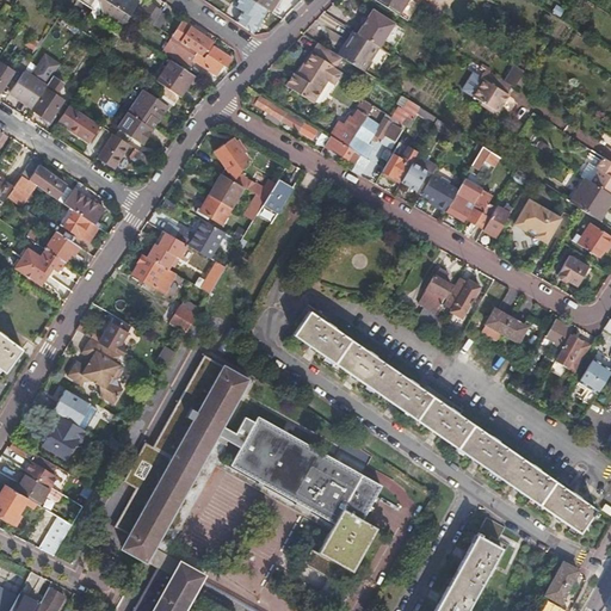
[(79,0),(92,8),(87,16),(117,35),(122,28),(133,10),(140,1),(137,0),(79,0)]
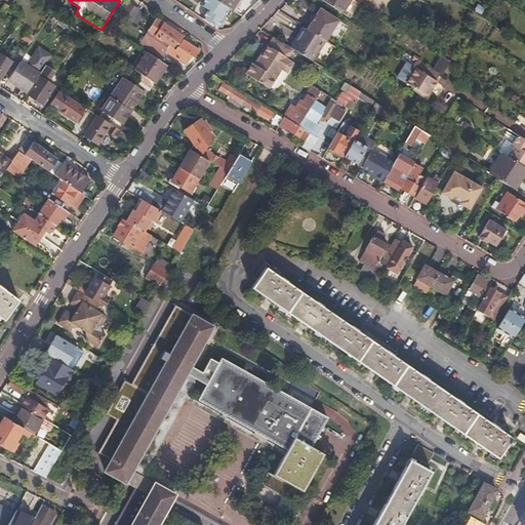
[(218,27),(231,8),(218,0),(206,0),(204,4),(210,8),(205,17),(218,27)]
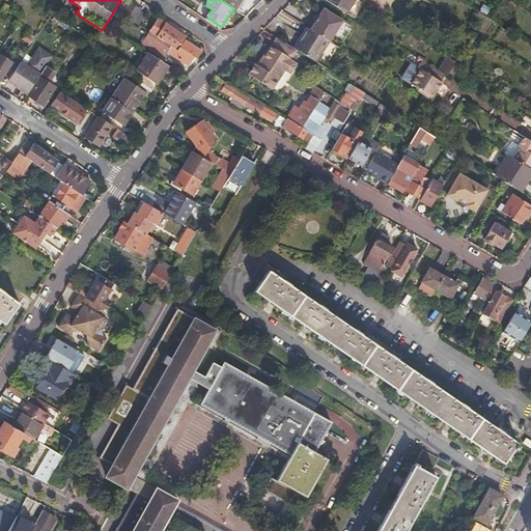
[(221,0),(233,8),(238,10),(244,0),(221,0)]
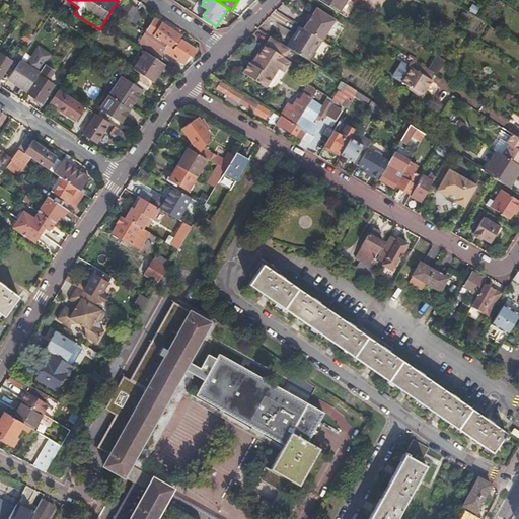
[(343,0),(318,0),(337,11),(343,0)]
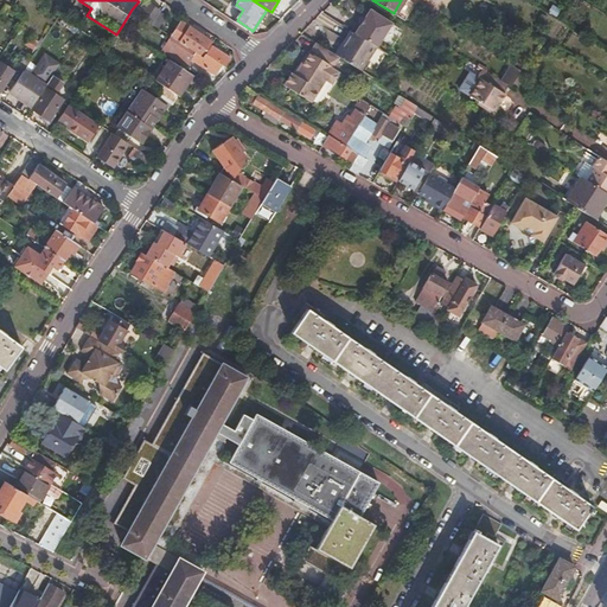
[(232,20),(240,12),(231,5),(224,13),(232,20)]
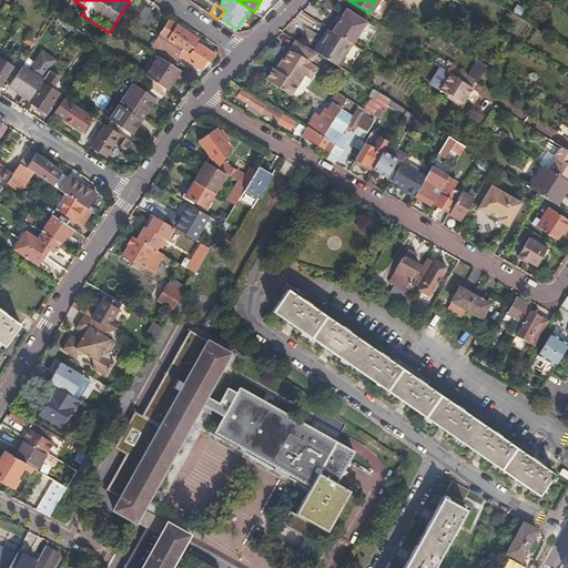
[(156,13),(151,9),(142,21),(149,26),(156,13)]
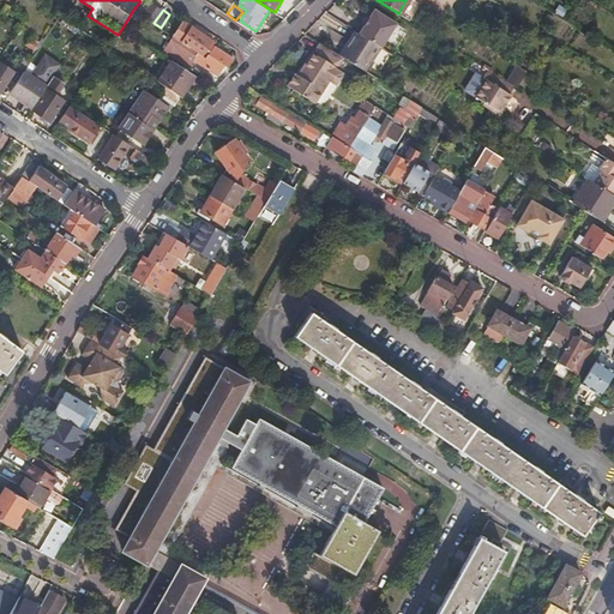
[(396,24),(374,10),(359,34),(381,48),(396,24)]
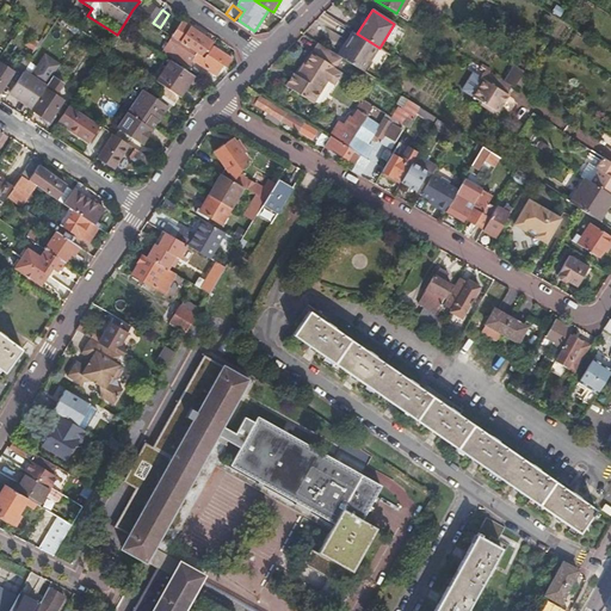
[(207,53),(214,41),(184,20),(181,19),(171,35),(179,39),(193,49),(197,51),(204,56),(207,53)]
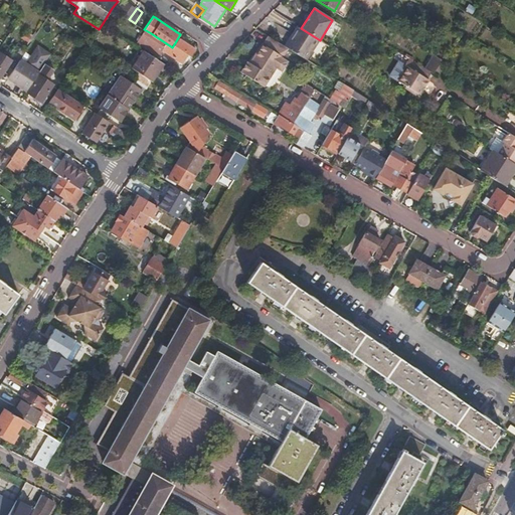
[(301,28),(299,26),(292,35),(294,36),(287,46),(288,47),(307,59),(320,40),(301,28)]
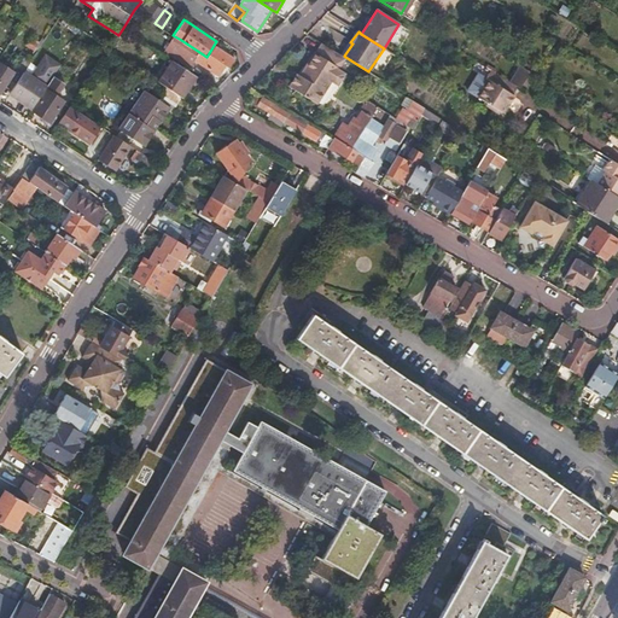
[(210,54),(209,53),(207,57),(199,52),(196,50),(181,40),(172,54),(190,66),(194,59),(219,74),(225,64),(228,68),(234,58),(215,46),(210,54)]
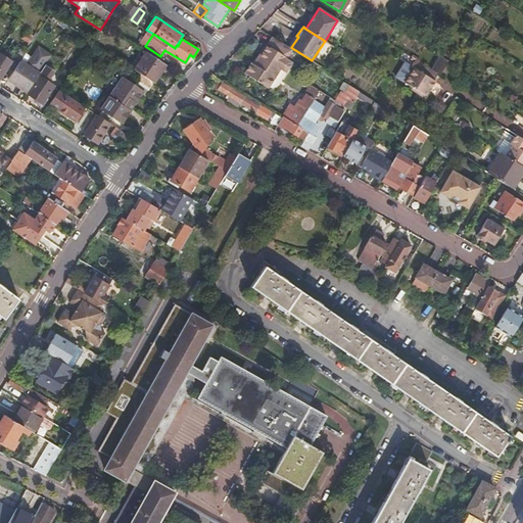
[(291,47),(272,36),(267,44),(266,43),(259,53),(287,69),(292,61),(287,58),(292,48),(291,47)]
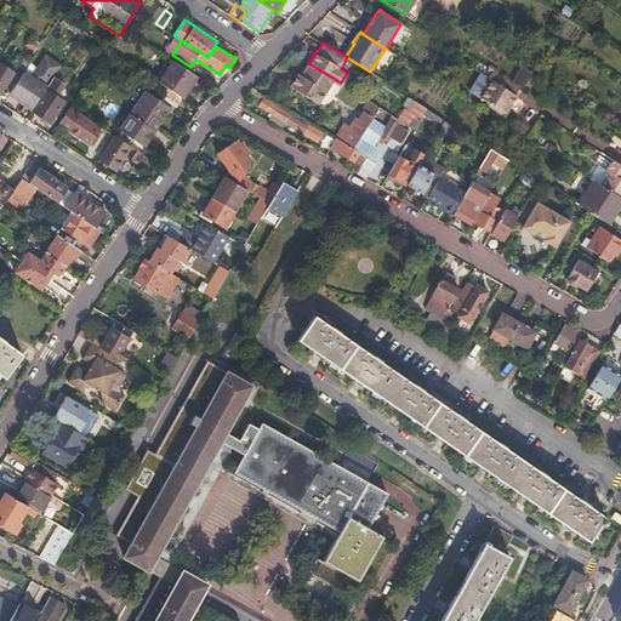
[(61,66),(45,55),(32,77),(46,87),(53,77),(61,66)]
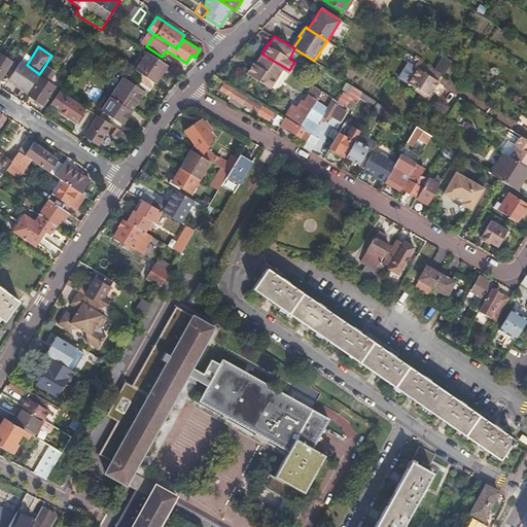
[(14,59),(20,62),(20,61),(26,53),(21,49),(14,59)]
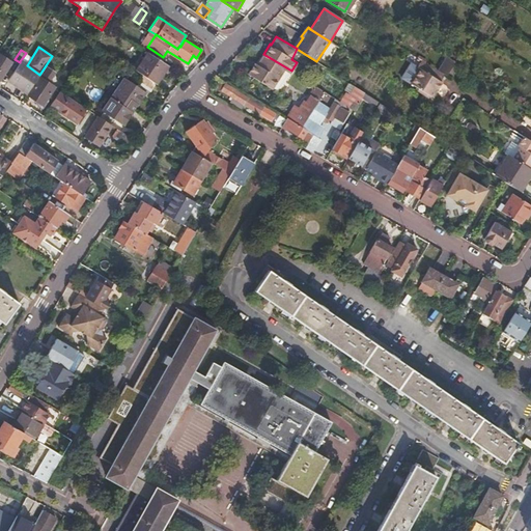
[(445,54),(438,50),(429,62),(437,66),(445,54)]
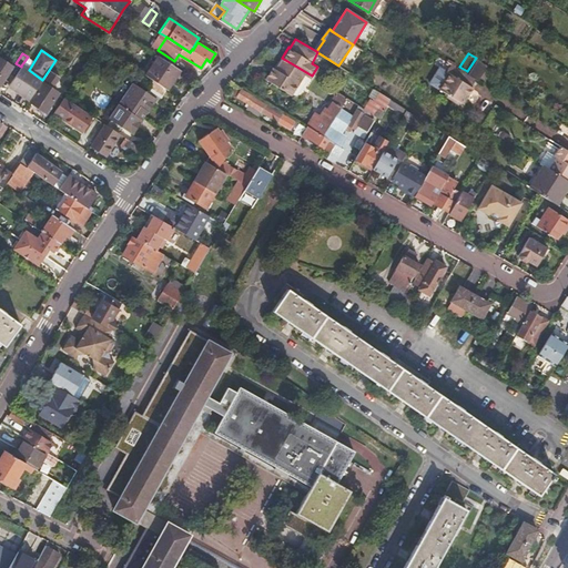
[(159,54),(145,74),(153,80),(166,89),(180,69),(159,54)]
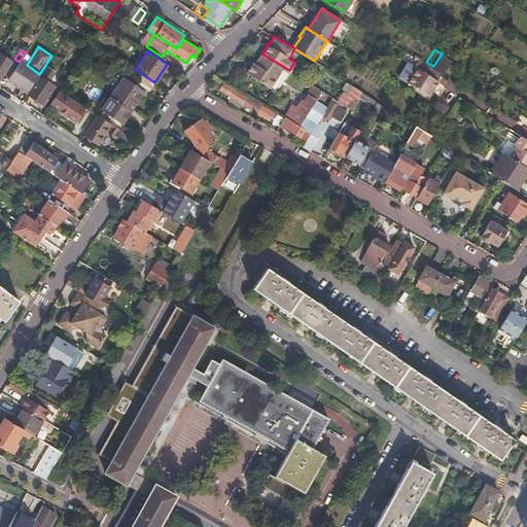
[(0,78),(0,79),(11,62),(0,54),(0,78)]
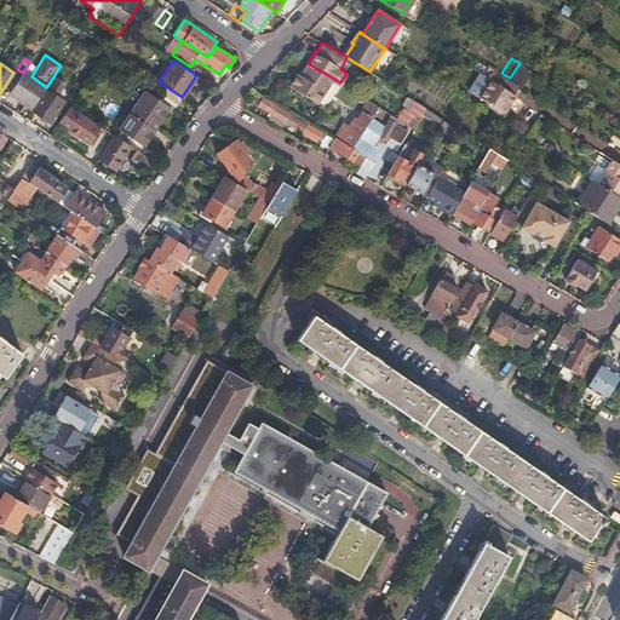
[(340,82),(308,63),(300,74),(298,73),(290,86),(319,103),(333,80),(339,84),(340,82)]
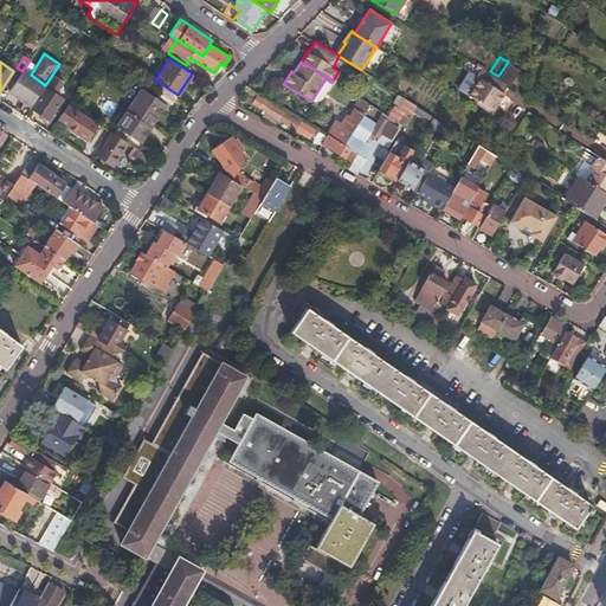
[(519,70),(511,64),(501,82),(507,85),(508,85),(519,70)]
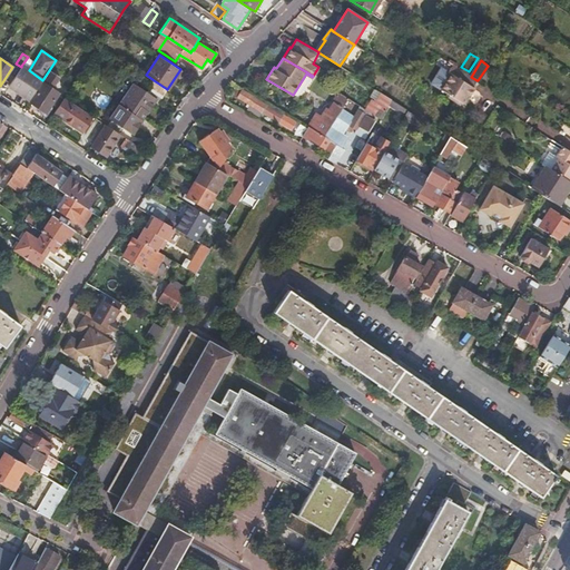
[(473,87),(477,80),(471,77),(452,65),(448,72),(441,68),(431,84),(464,105),(474,88),(473,87)]
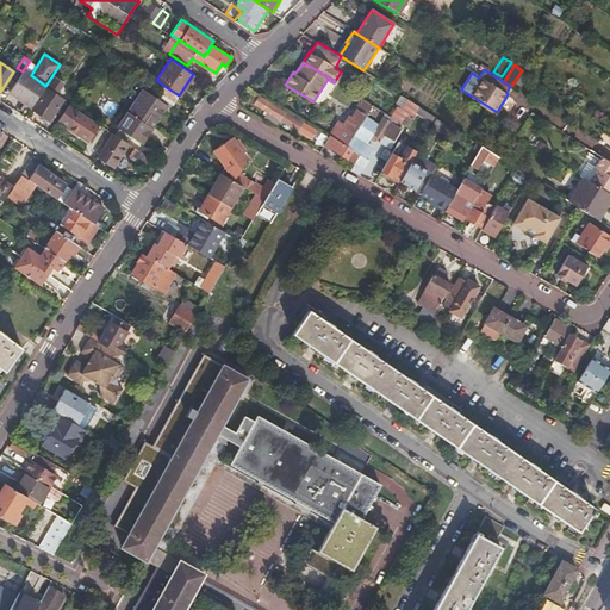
[(23,72),(8,92),(32,107),(44,87),(45,86),(31,75),(23,70),(23,72)]
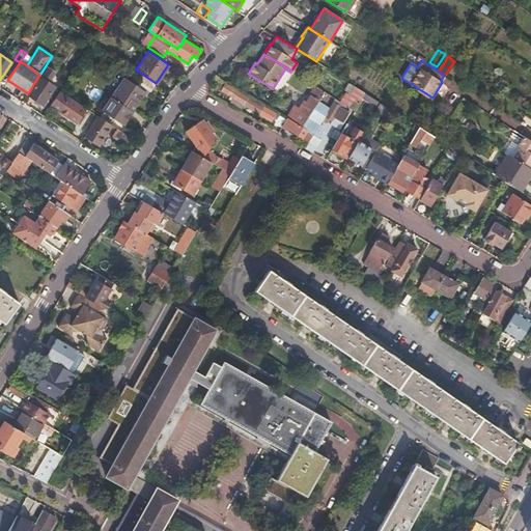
[(458,63),(454,61),(445,75),(450,78),(458,63)]
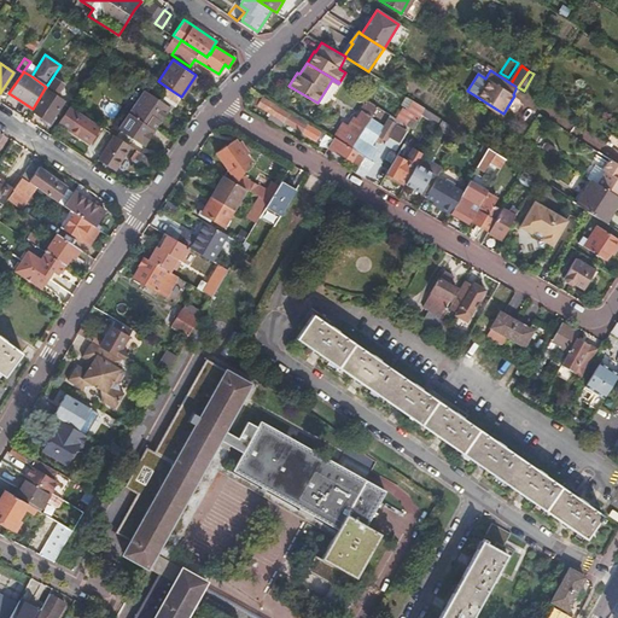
[(53,76),(46,87),(45,88),(47,89),(33,112),(45,120),(50,123),(52,118),(53,118),(64,101),(56,95),(64,82),(53,76)]
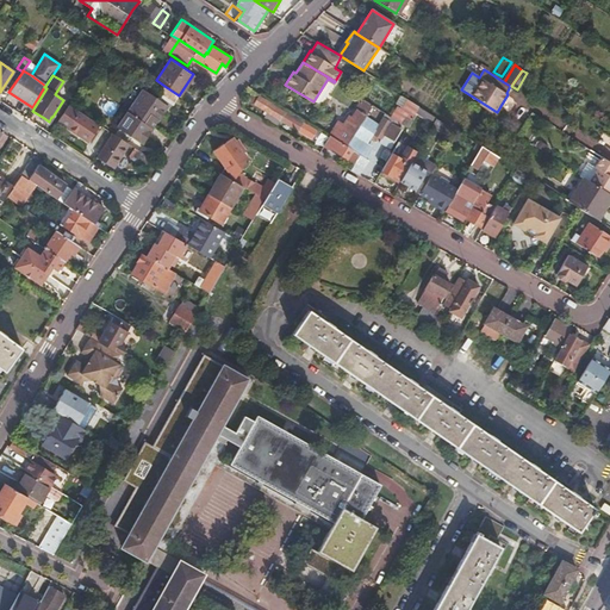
[(174,103),(179,95),(165,86),(160,93),(174,103)]
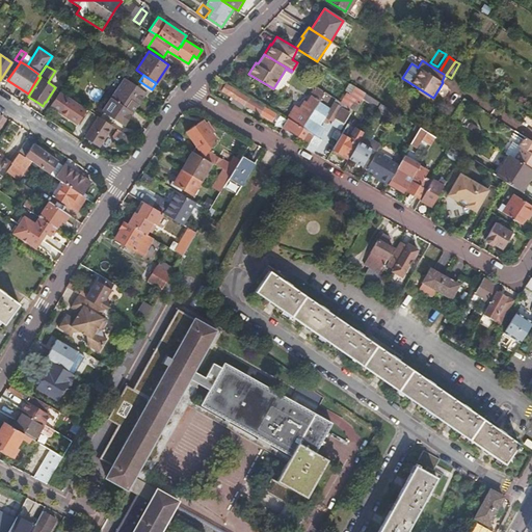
[(105,111),(114,117),(125,125),(145,92),(150,95),(152,91),(138,83),(136,86),(124,78),(103,110),(105,111)]
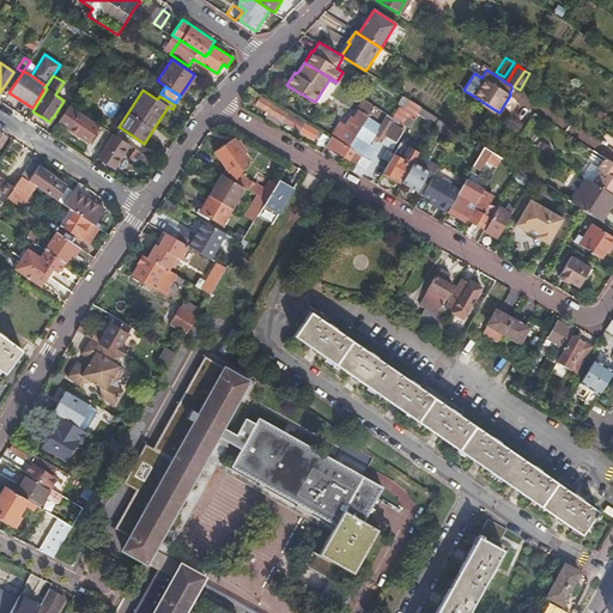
[(287,111),(254,91),(249,101),(281,120),(283,119),(314,137),(317,129),(301,119),(295,115),(287,111)]
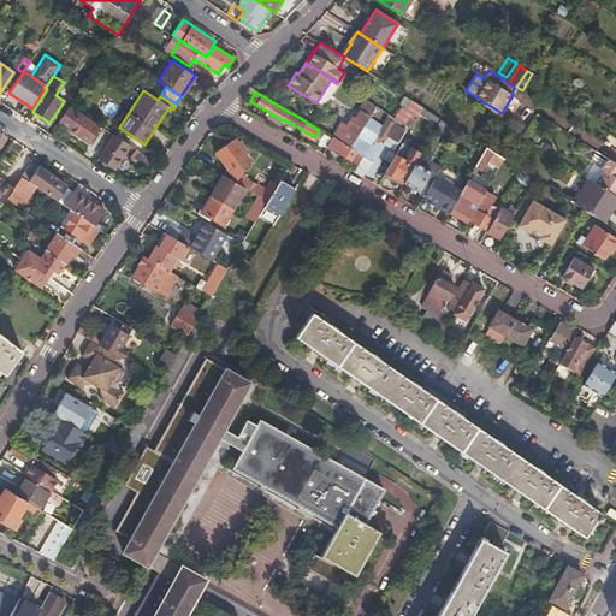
[(412,128),(424,108),(406,98),(394,116),(412,128)]
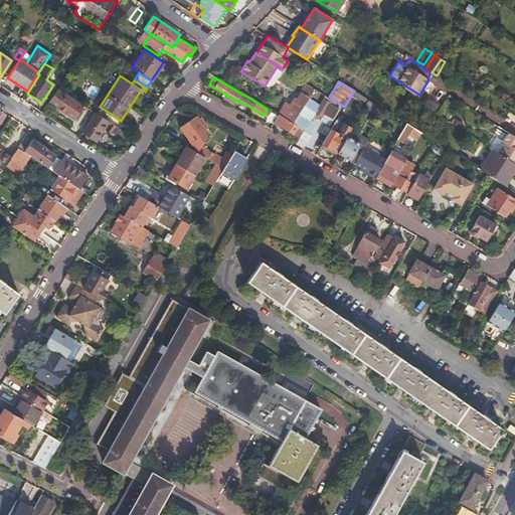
[(314,89),(307,83),(293,107),(286,102),(278,113),(293,122),(298,115),(301,111),(314,89)]
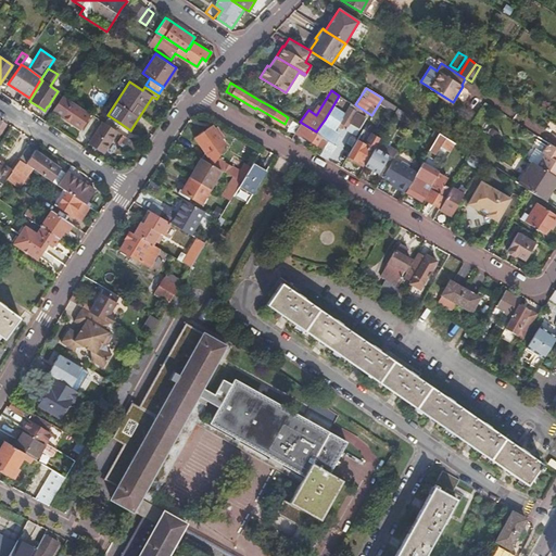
[(91,113),(63,96),(54,109),(53,110),(64,117),(80,128),(91,113)]
